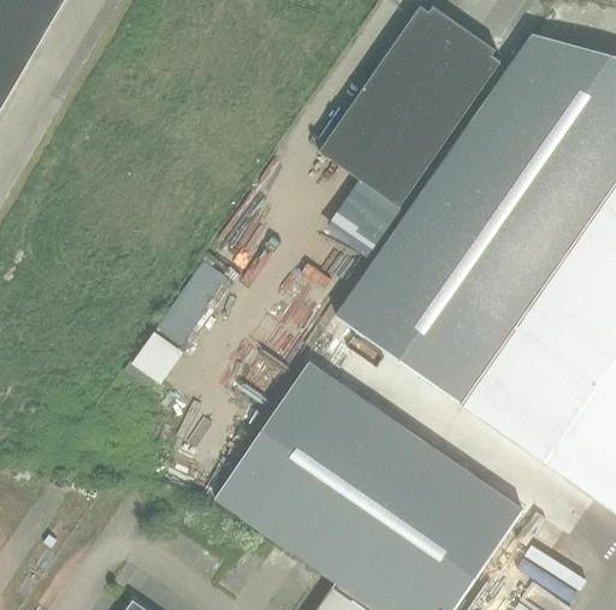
[(0,0),(0,95),(24,55),(18,52),(48,0),(0,0)]
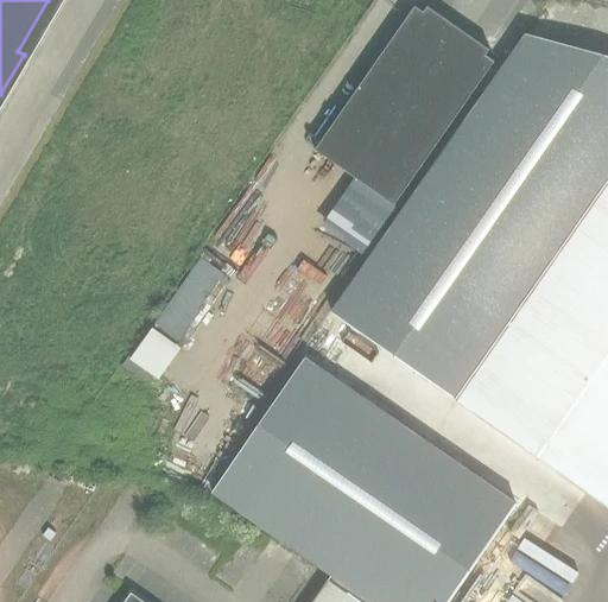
[(489,46),(426,2),(423,8),(415,2),(315,146),(394,201),(494,58),(485,52),(489,46)]
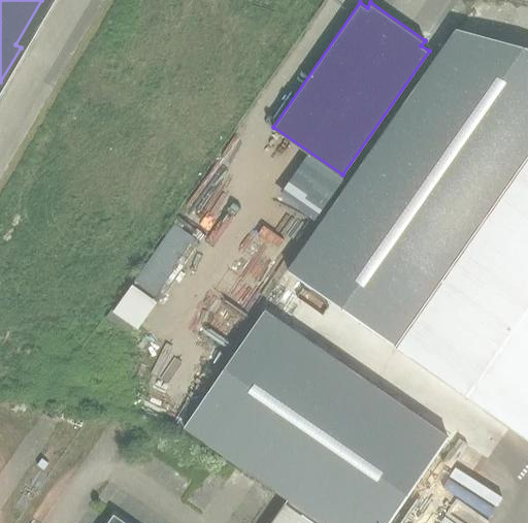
[(395,347),(527,156),(527,47),(456,31),(288,271),(395,347)]
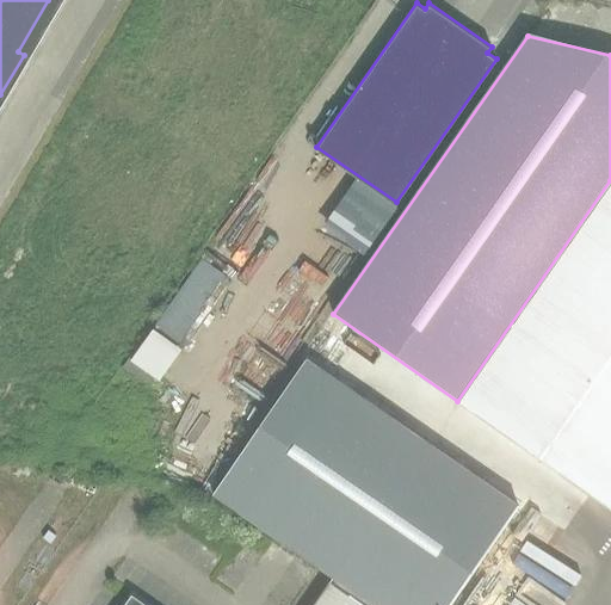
[(610,507),(610,180),(457,401),(610,507)]
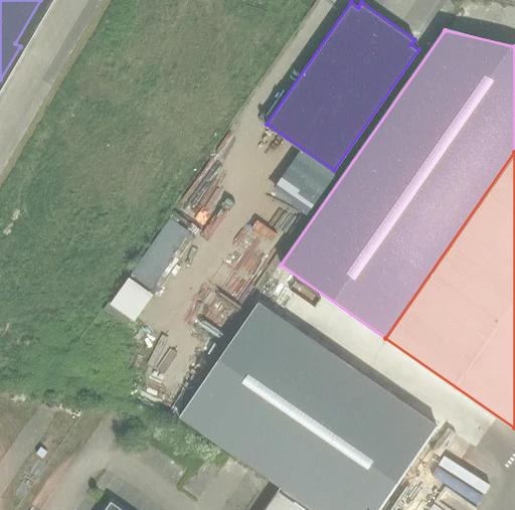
[(117,300),(143,316),(198,226),(172,210),(117,300)]
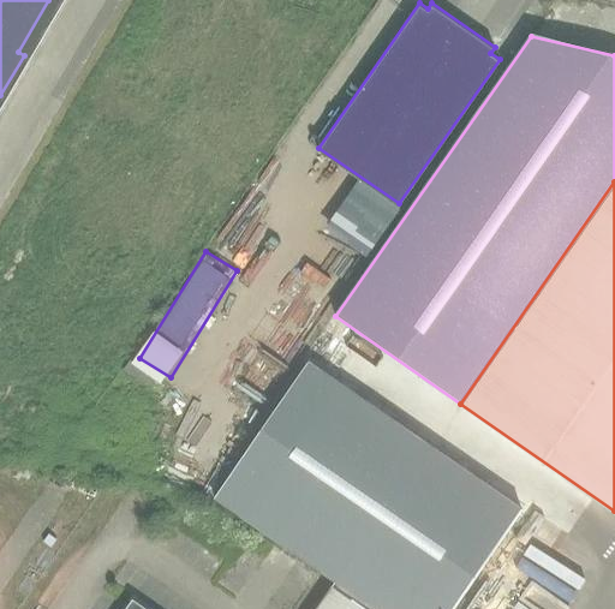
[(131,357),(124,366),(147,382),(154,372),(131,357)]
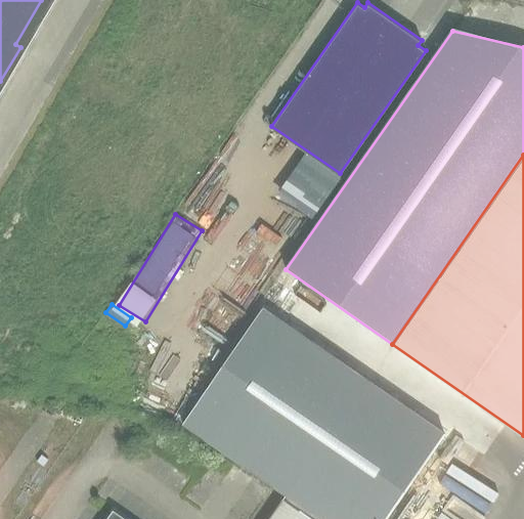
[(262,306),(182,422),(323,518),(383,518),(443,431),(262,306)]
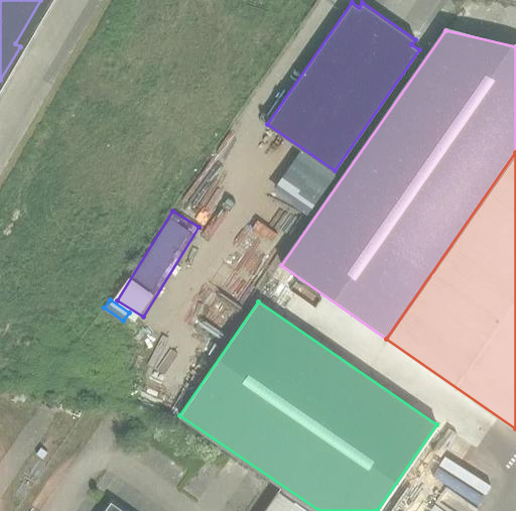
[(311,510),(279,488),(263,510),(311,510)]
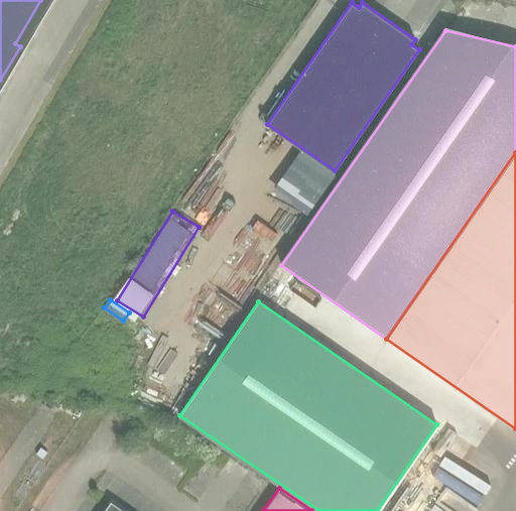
[(127,510),(112,500),(104,510),(127,510)]
